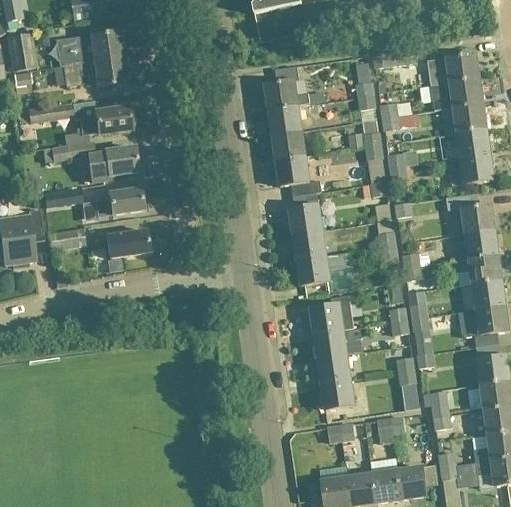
[(1,0),(5,21),(23,17),(19,0),(1,0)]
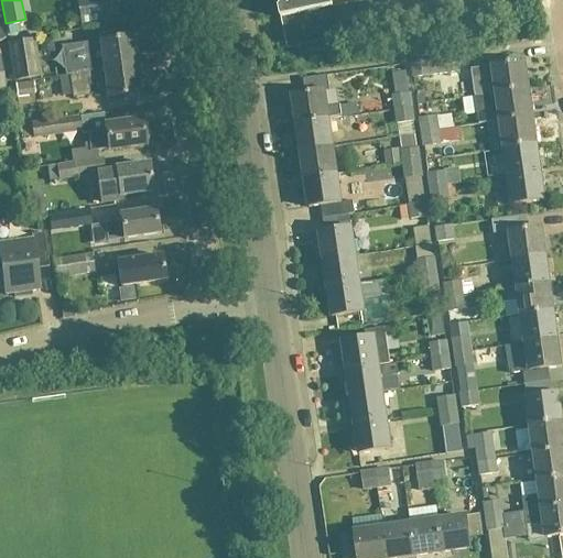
[(80,23),(120,17),(117,0),(77,0),(80,23)]
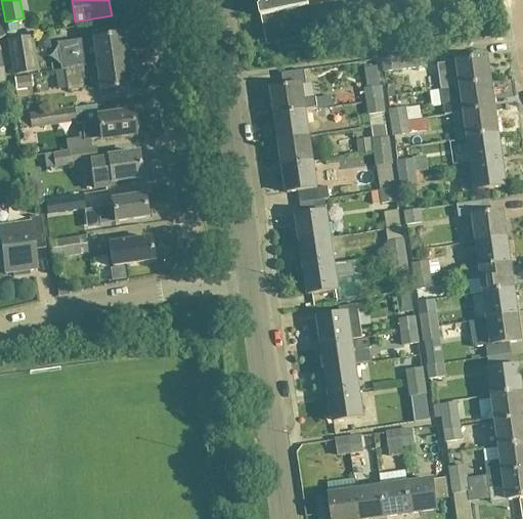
[(114,0),(116,14),(142,10),(140,0),(114,0)]
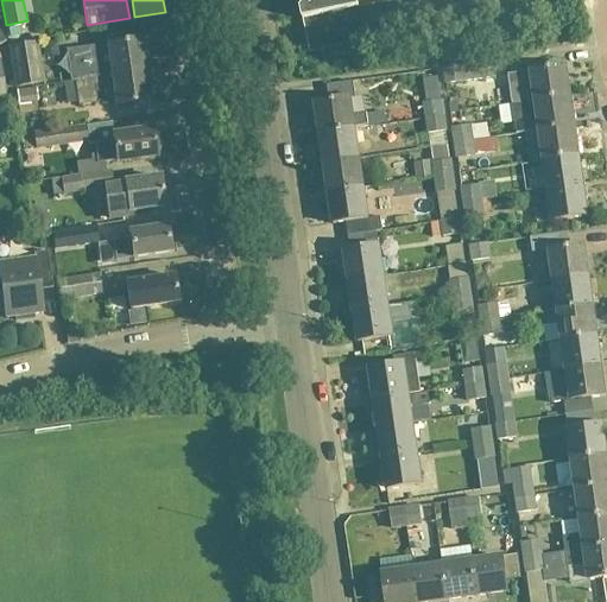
[(305,0),(310,5),(313,14),(303,16),(310,51),(406,31),(402,7),(400,0),(385,0),(375,2),(359,5),(358,0),(305,0)]
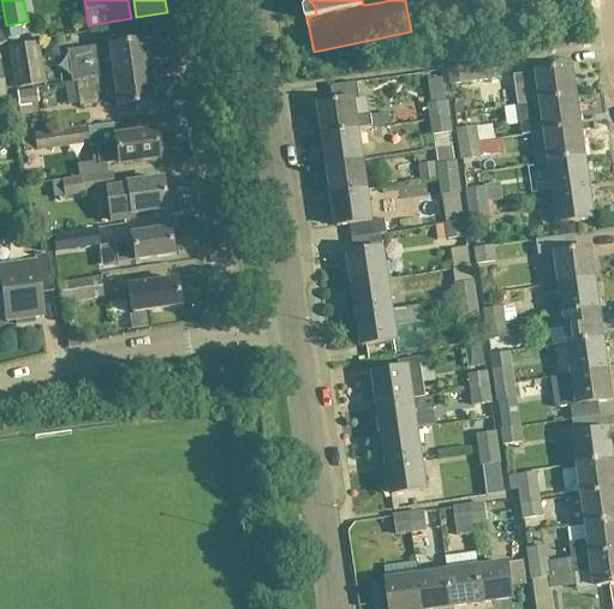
[(416,33),(419,49),(431,47),(428,30),(416,33)]
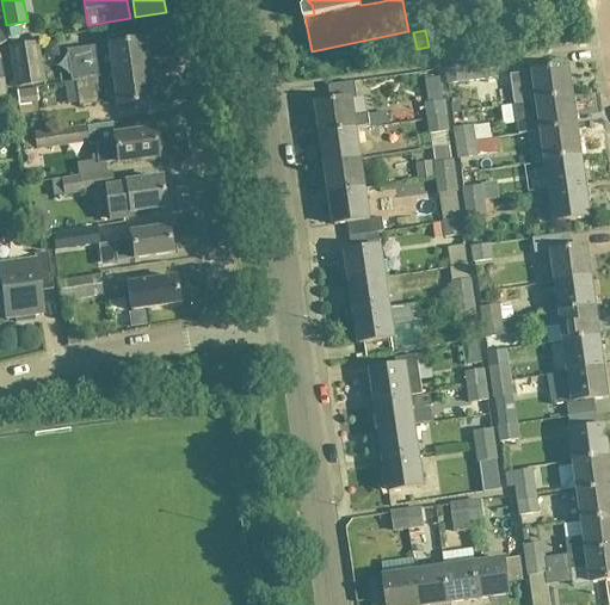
[(71,79),(76,78),(76,79),(147,69),(141,36),(98,43),(99,49),(90,51),(88,44),(66,48),(71,79)]
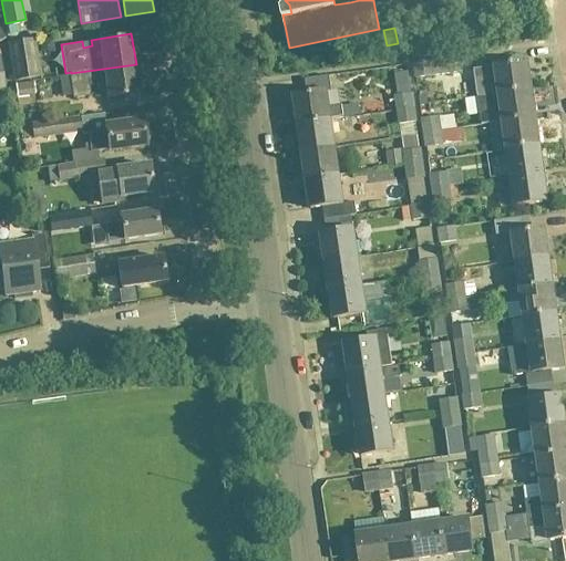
[(41,74),(34,35),(8,40),(13,79),(41,74)]
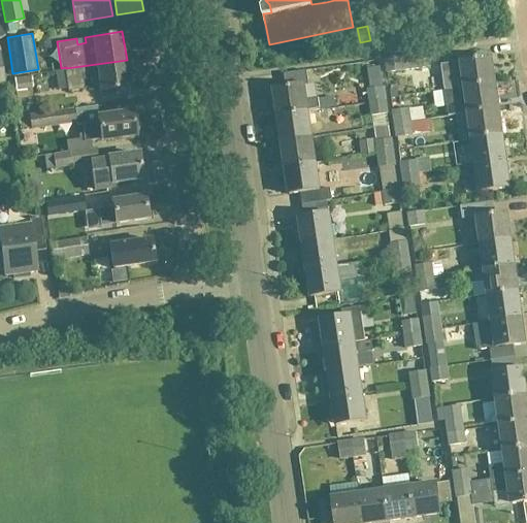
[(385,58),(387,71),(430,64),(428,51),(385,58)]
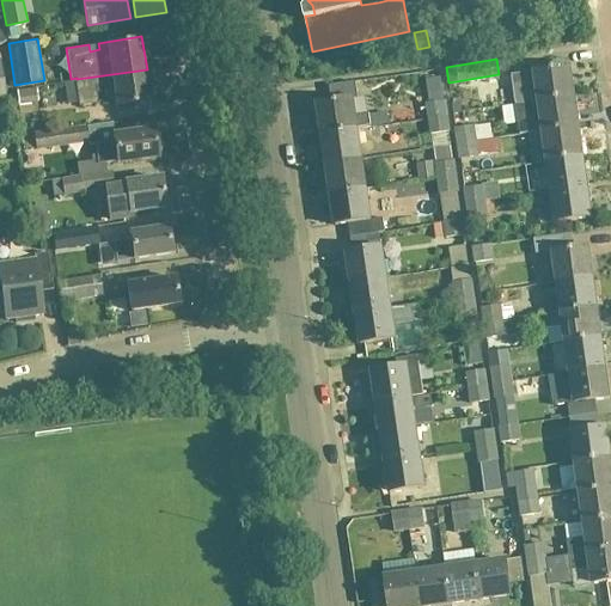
[(533,69),(511,73),(515,103),(573,95),(568,63),(533,68),(533,69)]
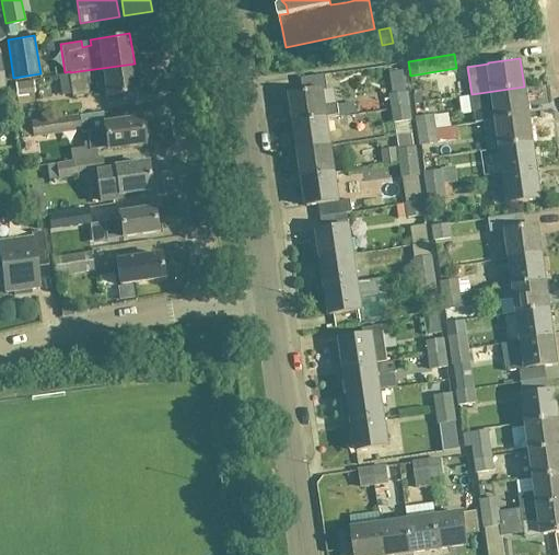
[(108,95),(139,91),(138,88),(141,84),(140,77),(136,76),(135,64),(70,72),(72,94),(89,92),(88,82),(100,80),(101,82),(106,81),(108,95)]
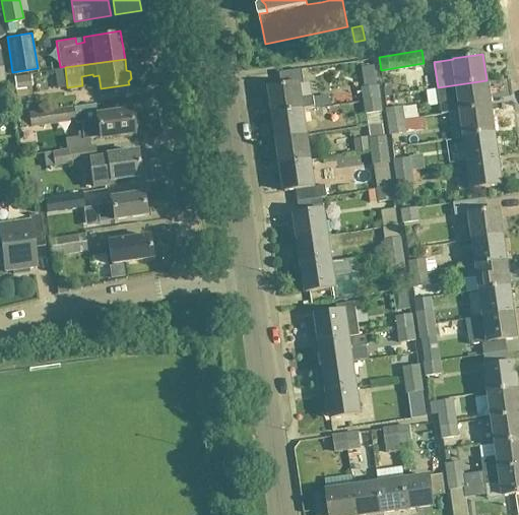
[(273,113),(303,108),(314,107),(313,95),(302,97),(299,82),(304,81),(302,68),(279,71),(281,84),(269,86),(273,113)]
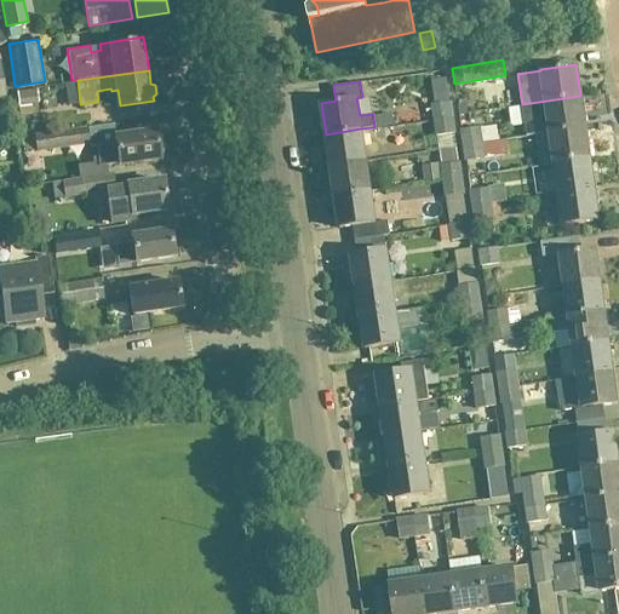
[(580,96),(522,104),(526,135),(550,131),(585,126),(580,96)]
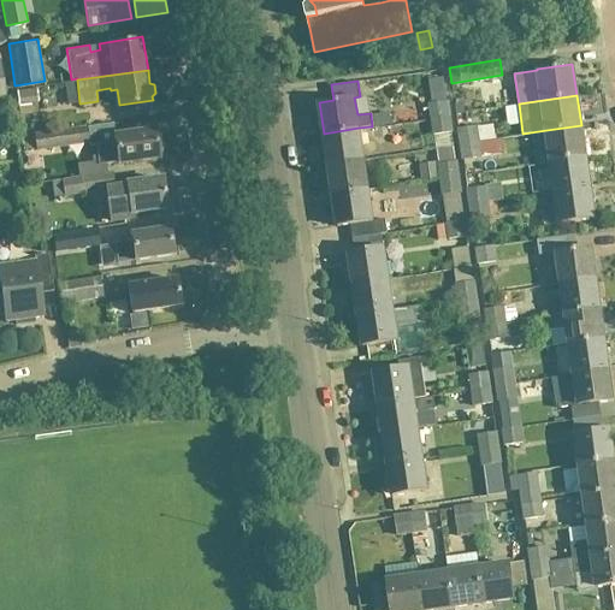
[(430,117),(450,113),(448,98),(427,101),(430,117)]
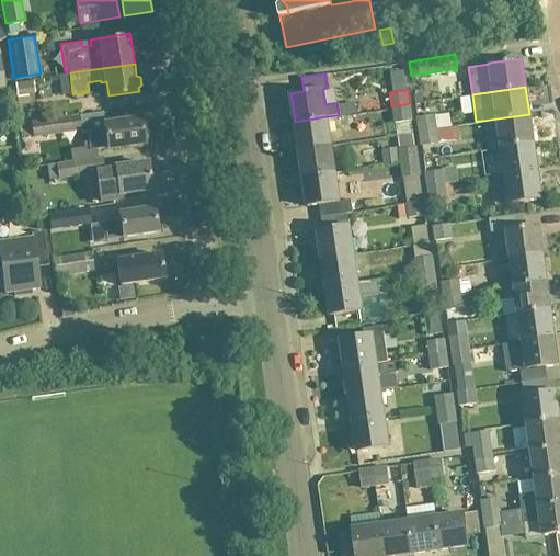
[(410,103),(391,106),(393,121),(412,117),(410,103)]
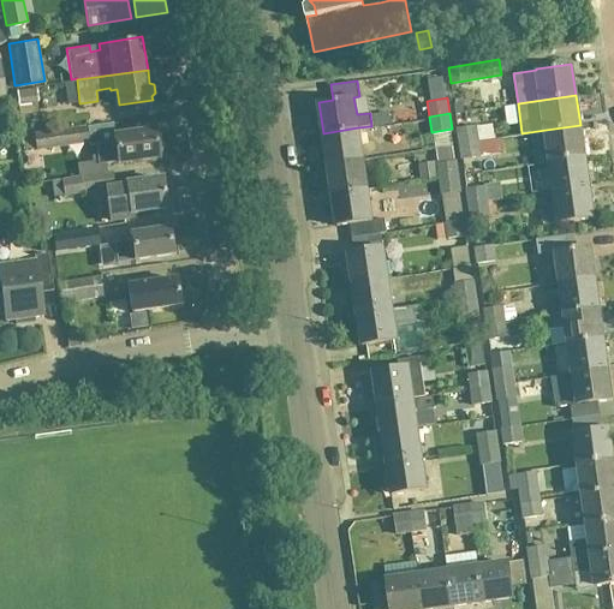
[(85,123),(33,130),(36,148),(88,139),(85,123)]
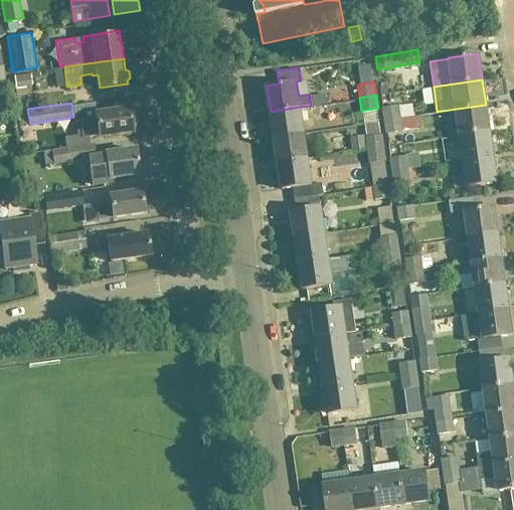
[(381,105),(383,118),(400,116),(398,103),(381,105)]
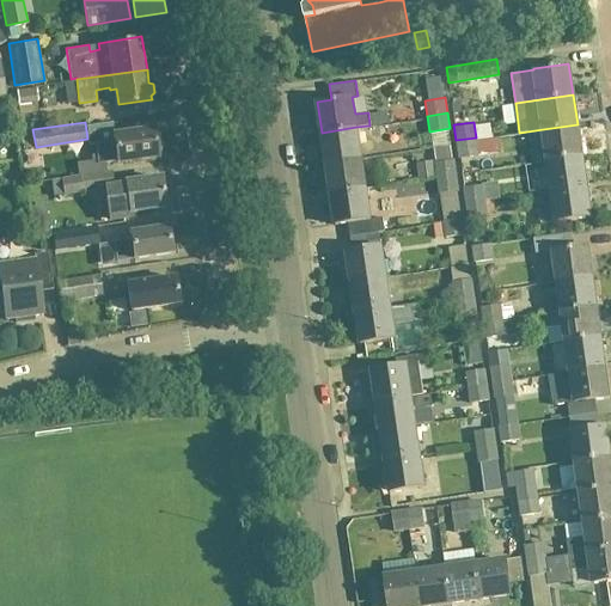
[(582,154),(578,124),(543,129),(547,159),(582,154)]
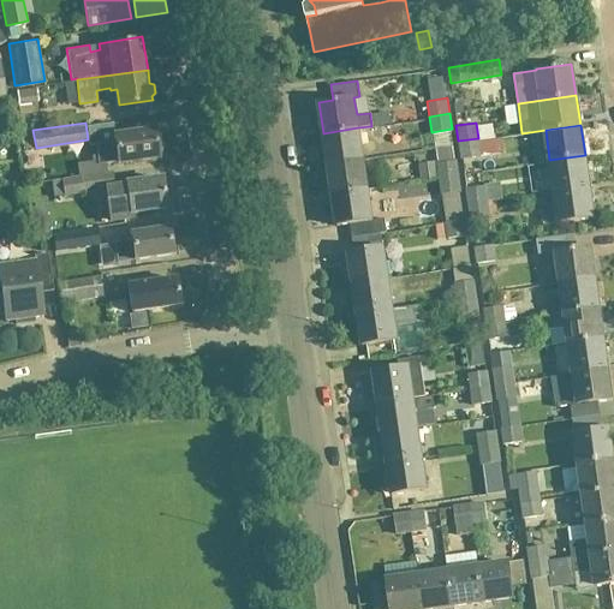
[(156,127),(114,133),(115,139),(97,143),(100,162),(119,160),(119,161),(160,155),(156,127)]
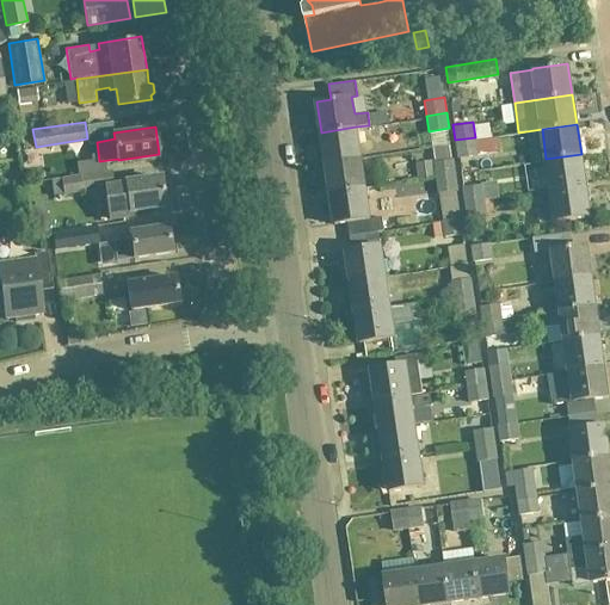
[(356,127),(321,133),(326,162),(361,156),(356,127)]
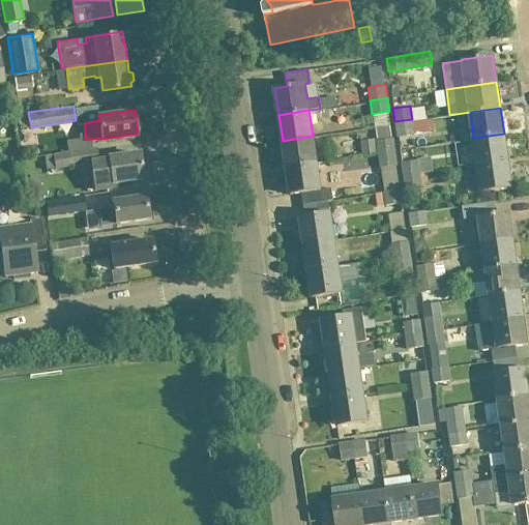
[(394,121),(397,135),(414,133),(412,119),(394,121)]
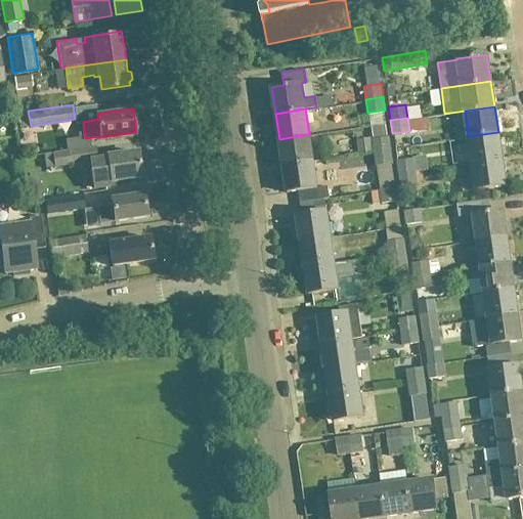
[(472,162),(502,158),(498,132),(468,136),(472,162)]
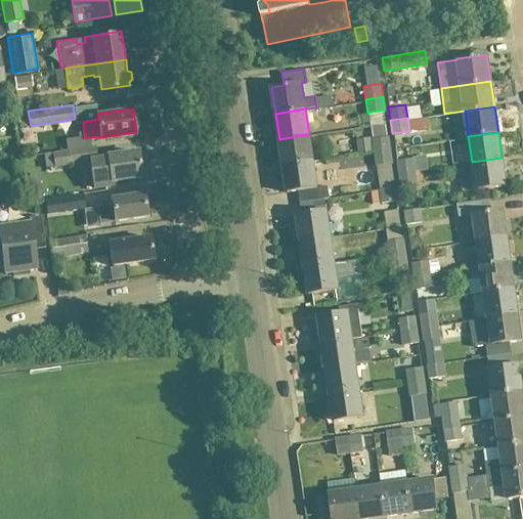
[(309,134),(279,139),(282,165),(313,160),(309,134)]
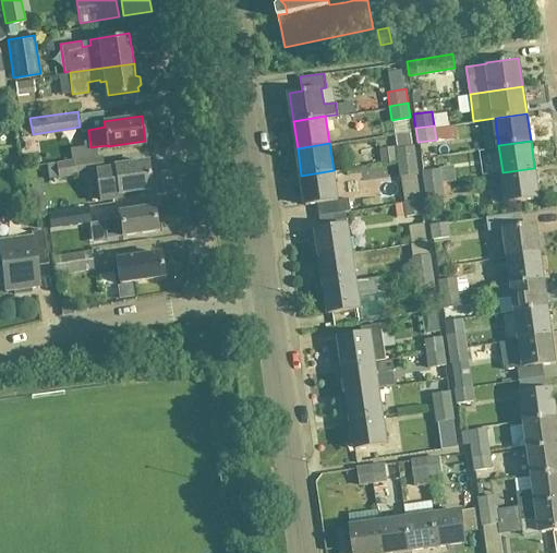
[(414,143),(412,143),(396,145),(397,159),(416,157),(414,143)]
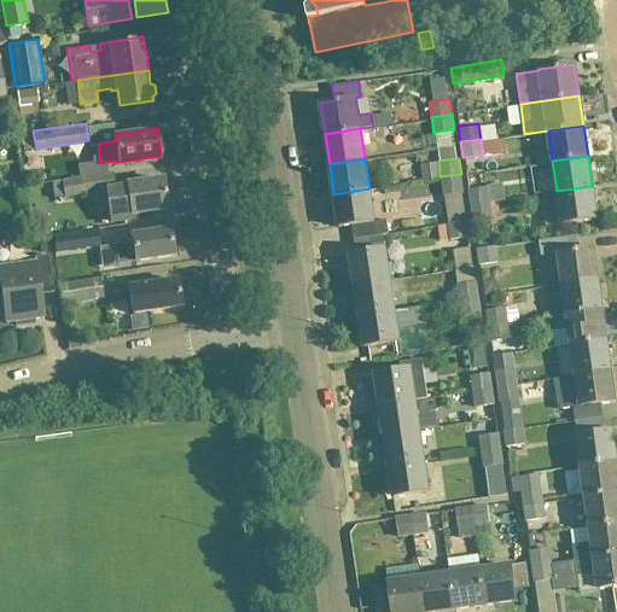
[(163,178),(128,182),(114,185),(112,170),(80,175),(82,192),(106,188),(111,221),(134,217),(133,213),(168,208),(163,178)]
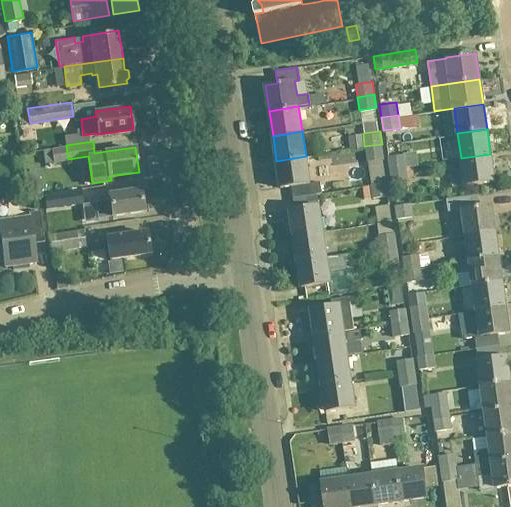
[(384,157),(382,144),(364,146),(366,159),(367,159),(382,158),(384,157)]
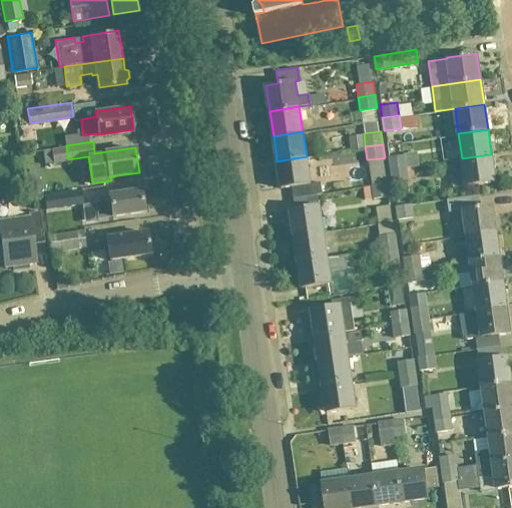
[(66,145),(51,147),(54,162),(68,159),(66,145)]
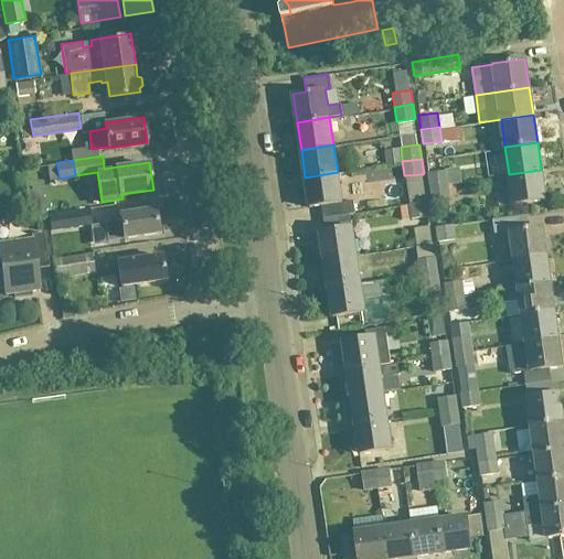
[(429,185),(448,182),(446,168),(427,171),(429,185)]
